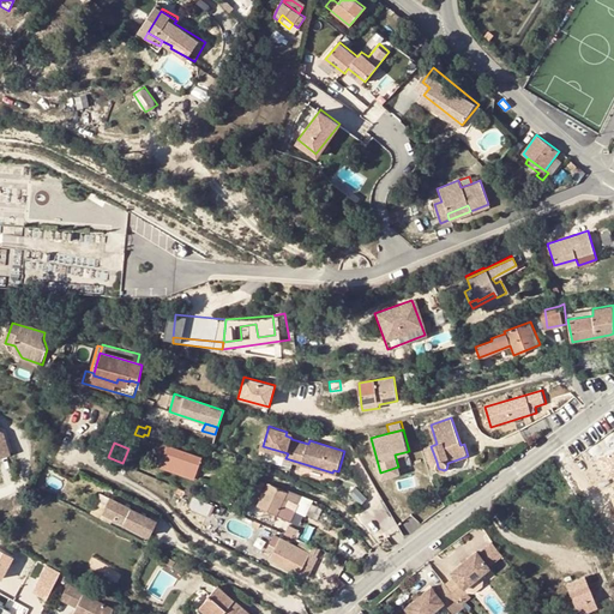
[(163,458),(199,470),(203,457),(168,445),(163,458)]
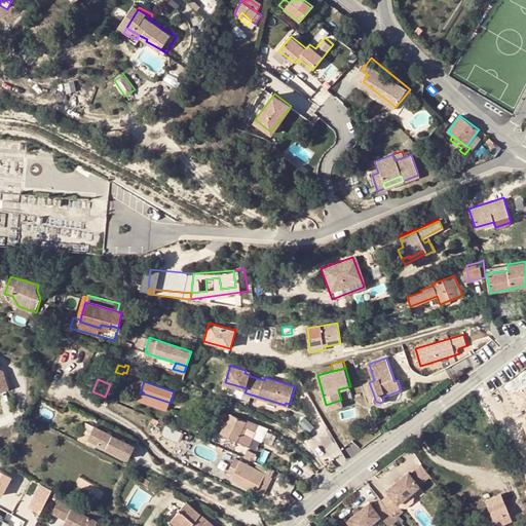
[(247,388),(225,382),(223,389),(243,396),(245,392),(247,388)]
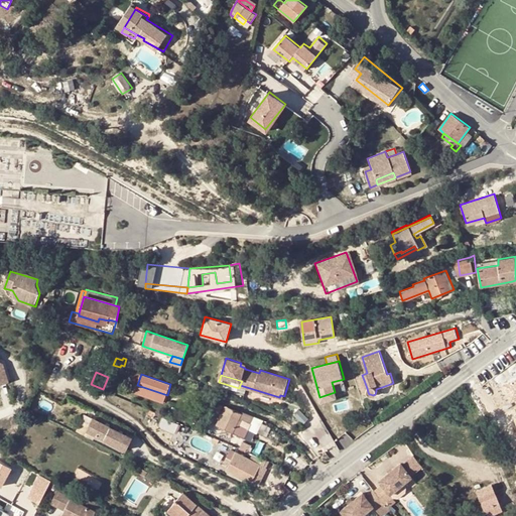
[(364,393),(368,392),(367,388),(364,380),(362,375),(358,376),(364,393)]
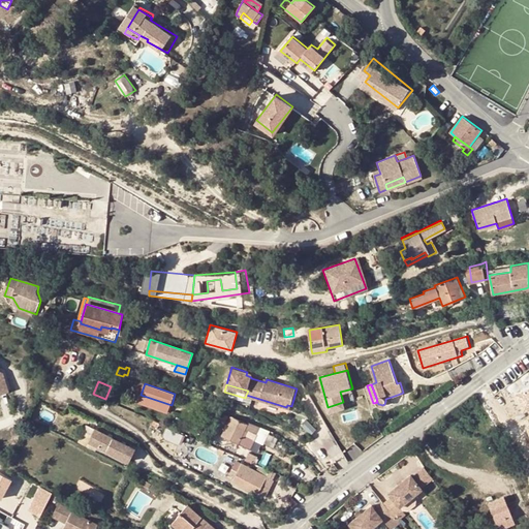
[(528,390),(519,394),(525,409),(528,407),(528,424),(525,426),(528,434),(528,390)]
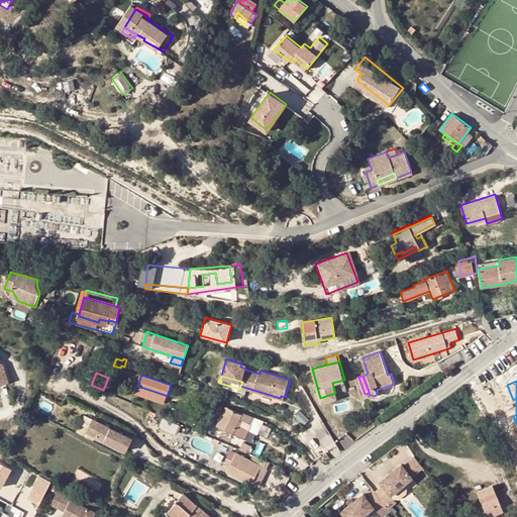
[(168,396),(137,386),(134,393),(165,403),(168,396)]
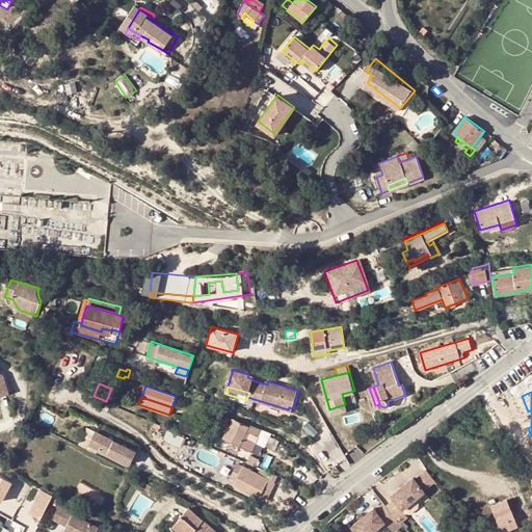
[(345,404),(329,409),(330,415),(346,409),(345,404)]
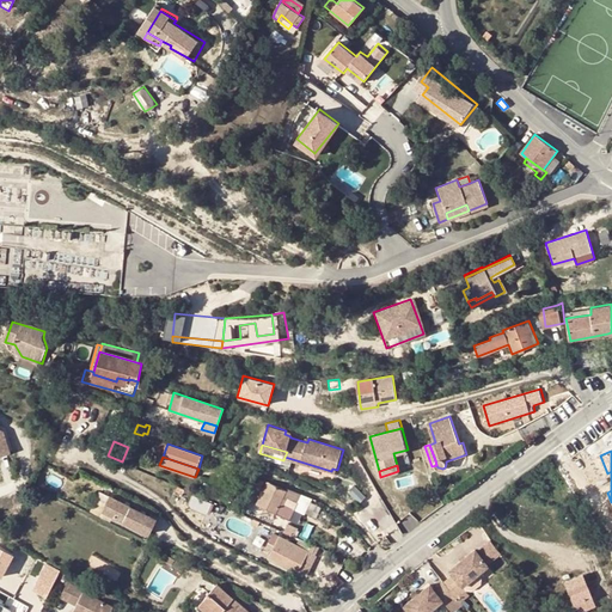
[(47,481),(59,487),(63,479),(50,472),(47,481)]
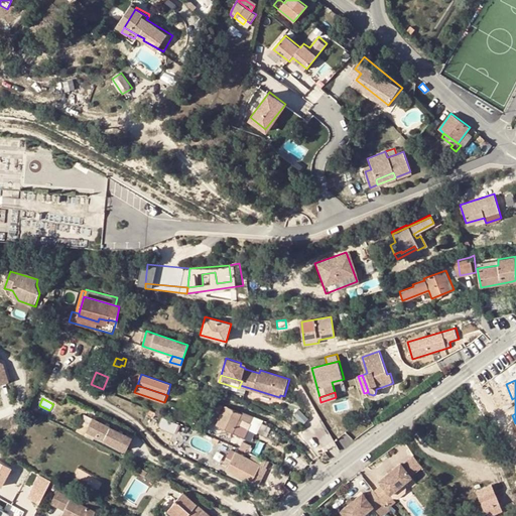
[(217,402),(212,411),(217,414),(221,403),(217,402)]
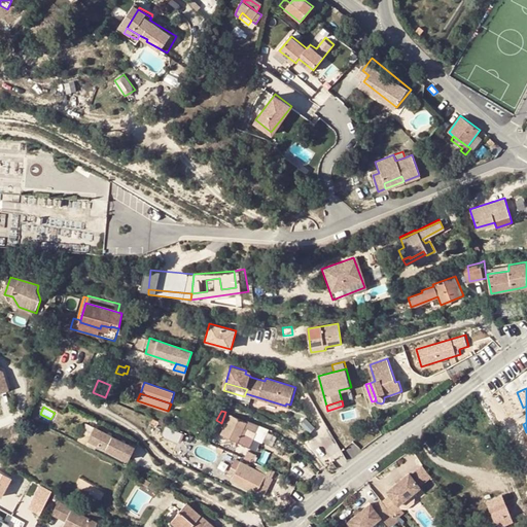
[(238,418),(231,415),(222,435),(239,443),(240,443),(250,447),(254,437),(246,434),(248,430),(246,428),(248,423),(238,418)]
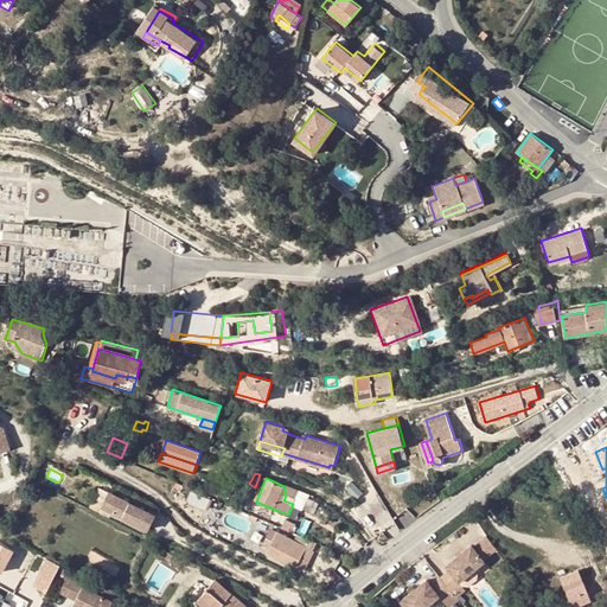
[(109,492),(103,506),(149,529),(157,516),(109,492)]
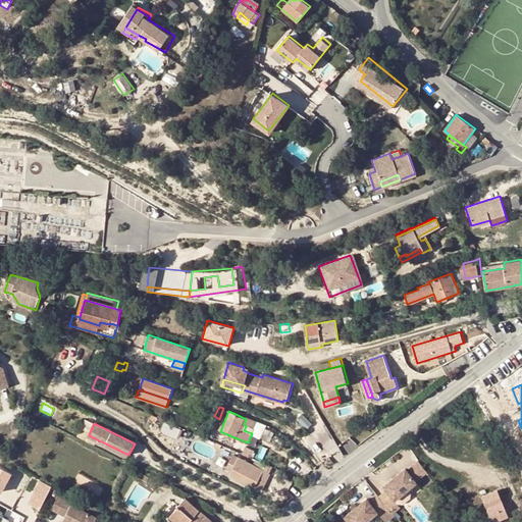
[(163,431),(177,437),(180,429),(167,423),(163,431)]
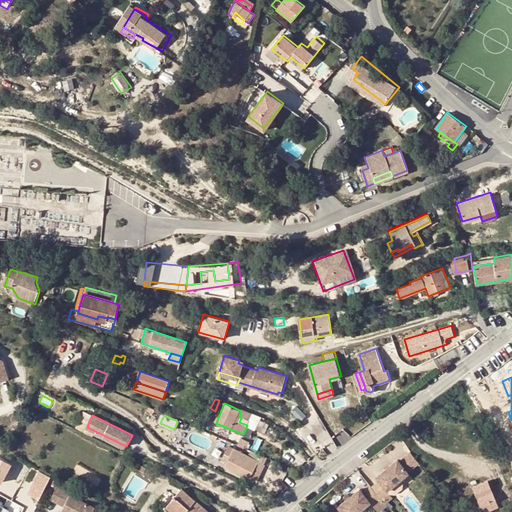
[(240,438),(237,444),(240,446),(248,449),(250,443),(249,442),(244,440),(240,438)]
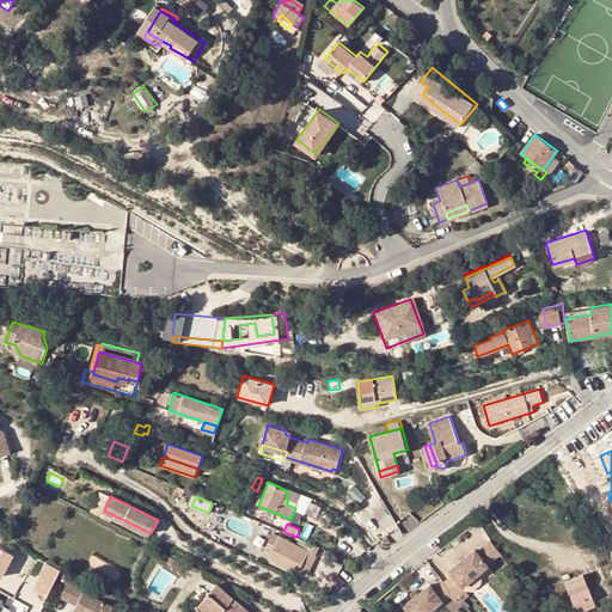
[(270,556),(299,571),(300,568),(308,551),(274,533),(267,548),(273,550),(270,556)]
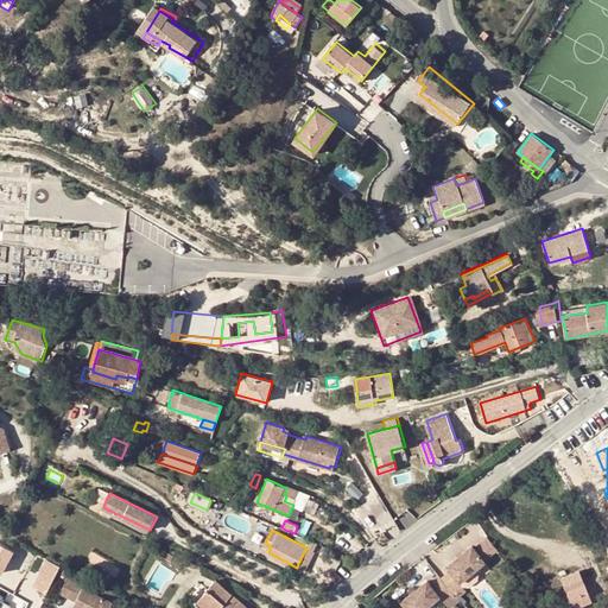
[(495,546),(486,531),(481,536),(492,549),(495,546)]
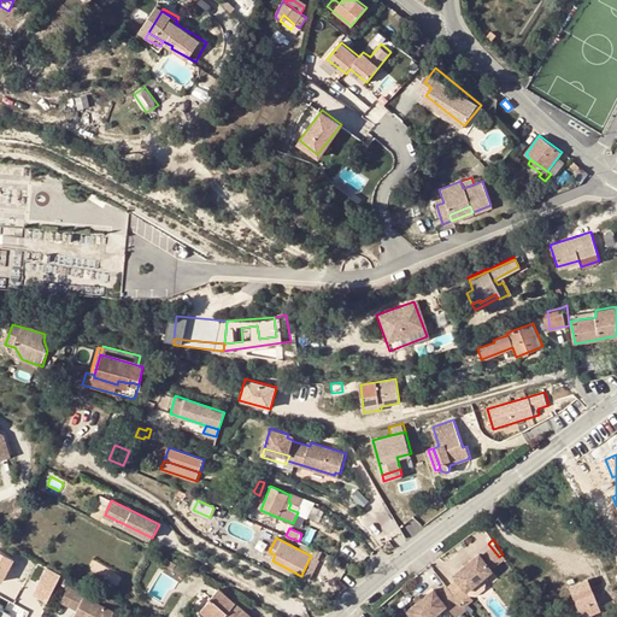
[(488,544),(480,551),(492,563),(499,557),(488,544)]
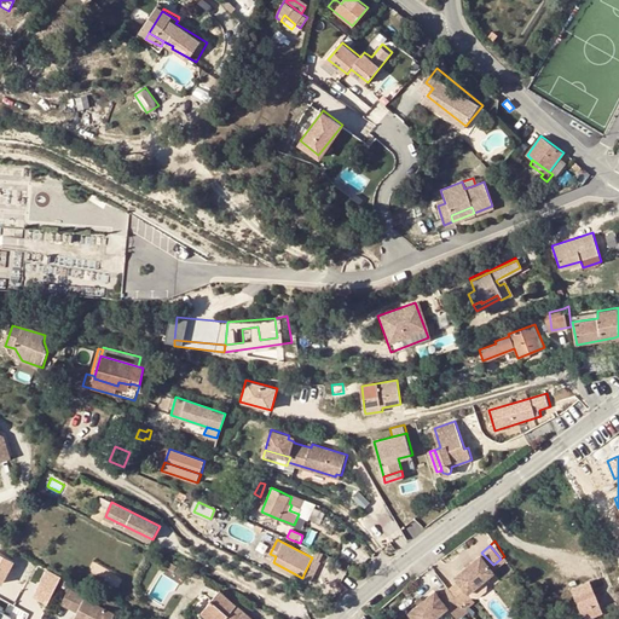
[(438,590),(414,613),(418,618),(437,618),(452,606),(455,609),(464,601),(466,602),(474,594),(470,590),(496,568),(493,565),(481,553),(457,576),(461,579),(452,588),(451,586),(443,595),(438,590)]
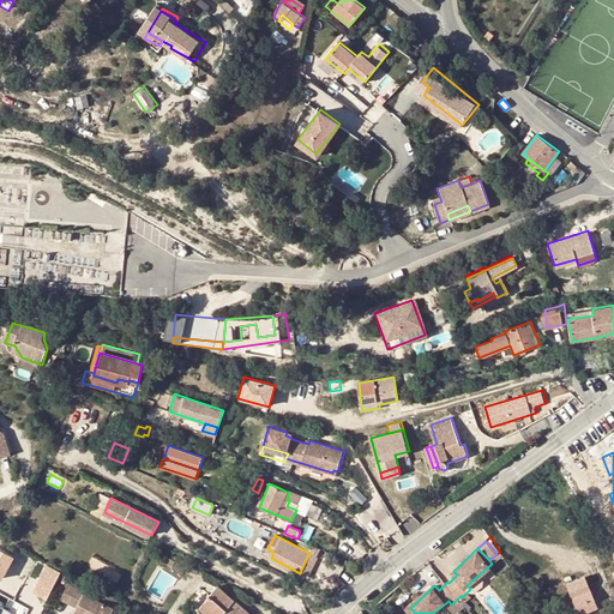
[(0,551),(0,581),(1,582),(14,559),(0,551)]
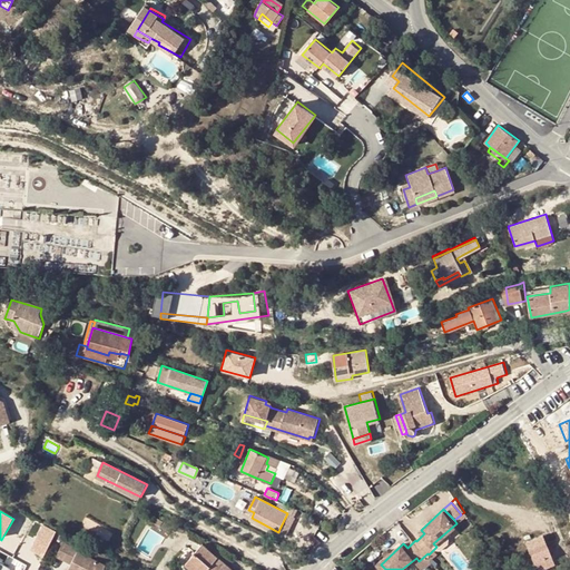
[(287,513),(279,529),(287,533),(296,518),(287,513)]
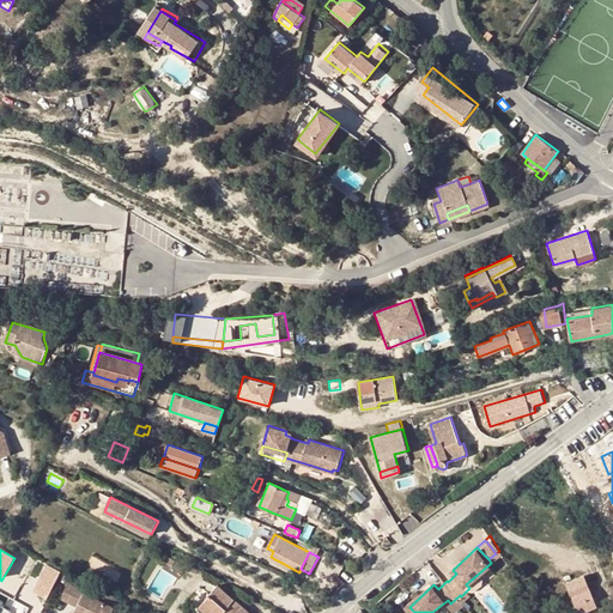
[(48,598),(61,570),(47,563),(34,590),(48,598)]
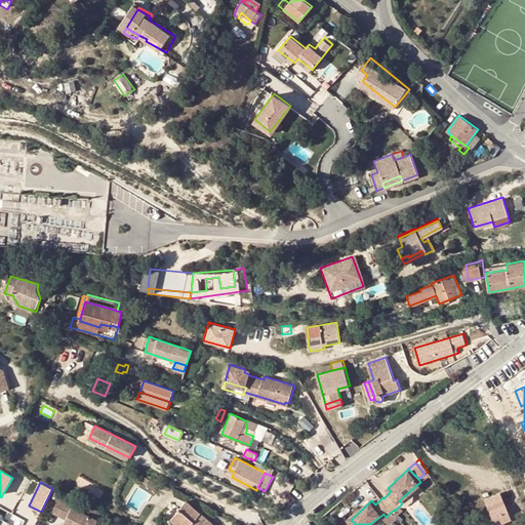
[(512,519),(503,500),(499,493),(485,499),(496,524),(512,519)]
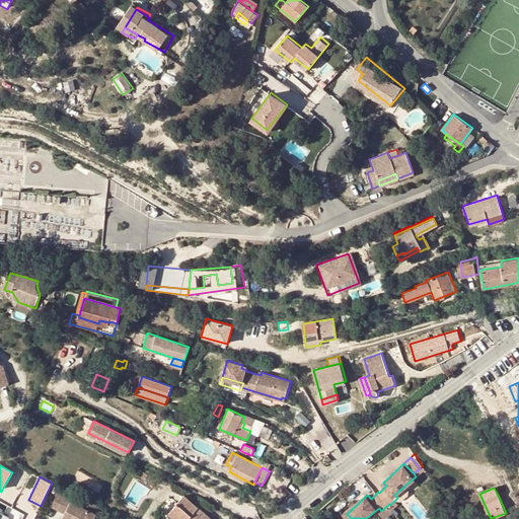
[(71,501),(57,494),(51,506),(65,513),(71,501)]
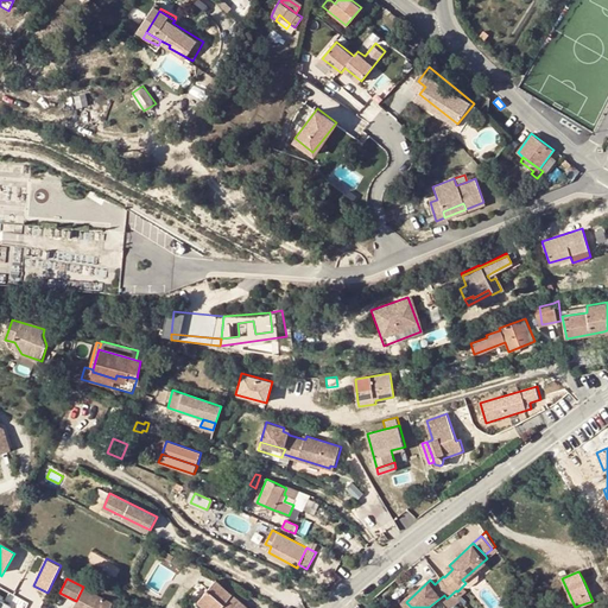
[(249,607),(217,581),(200,601),(208,607),(249,607)]
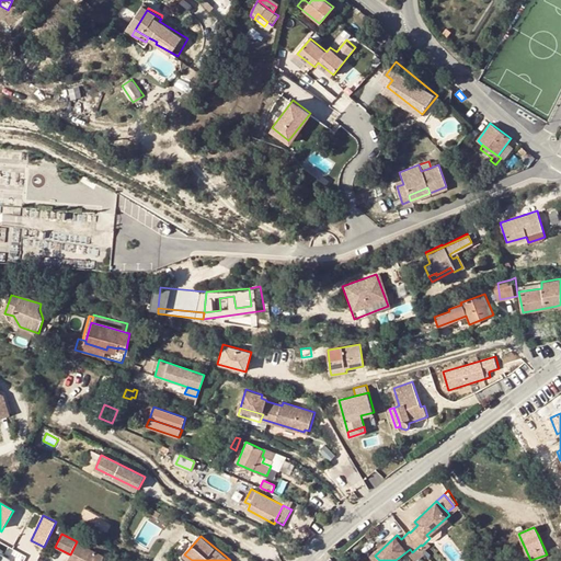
[(82,545),(77,541),(70,554),(68,560),(70,560),(101,560),(107,547),(105,546),(86,537),(82,545)]
